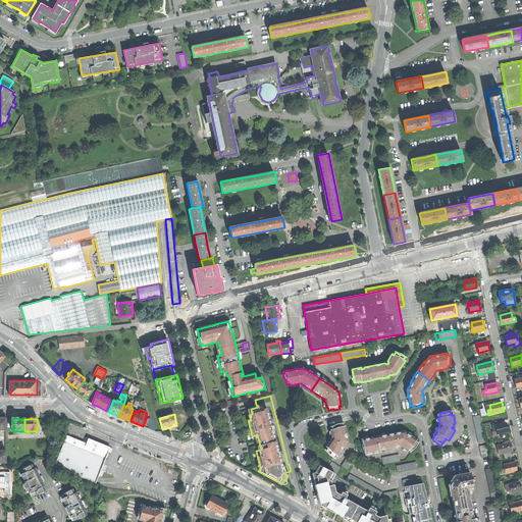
[(474,420),(479,444),(485,442),(481,419),(474,420)]
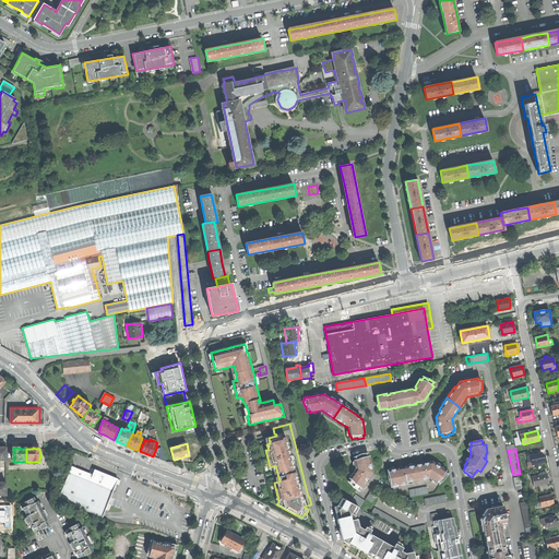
[(353,487),(358,490),(360,487),(361,488),(372,472),(372,470),(373,468),(372,464),(371,464),(369,456),(367,456),(366,452),(360,453),(360,455),(355,456),(356,460),(354,461),(356,470),(355,471),(349,478),(351,479),(348,483),(354,486),(353,487)]
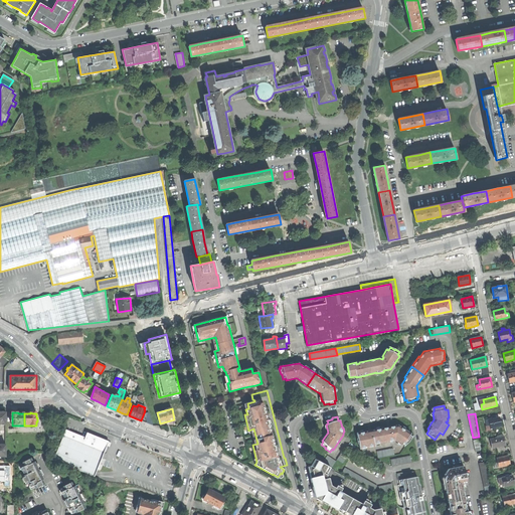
[(486,420),(483,420),(484,426),(487,425),(488,430),(501,425),(500,421),(499,416),(495,418),(495,416),(490,417),(490,419),(486,420)]
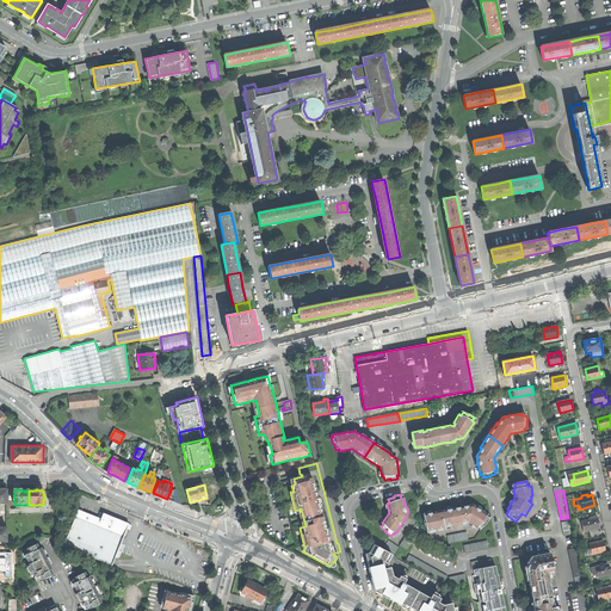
[(485,523),(486,524),(489,518),(487,516),(487,514),(473,505),(462,506),(454,508),(456,525),(468,523),(477,528),(479,526),(481,529),(485,523)]
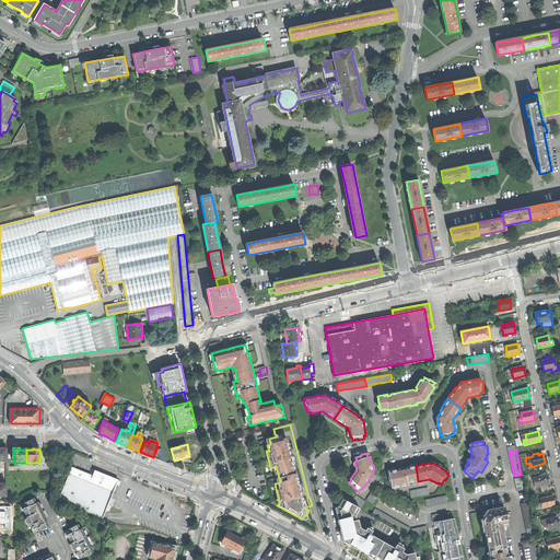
[(407,483),(418,481),(416,466),(403,468),(388,471),(389,477),(388,477),(389,482),(391,482),(392,488),(408,485),(407,483)]
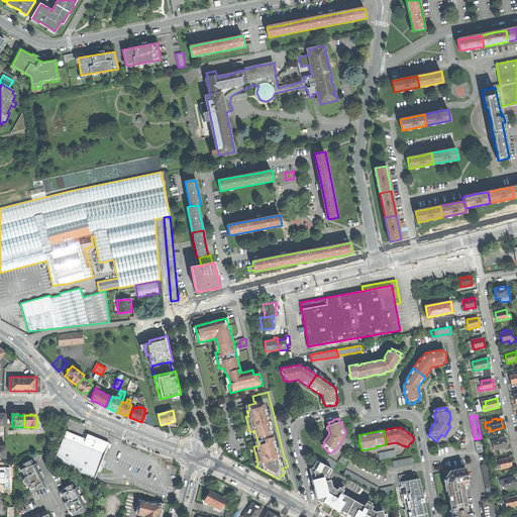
[(55,462),(96,480),(97,476),(110,444),(89,435),(86,441),(81,438),(68,433),(55,462)]
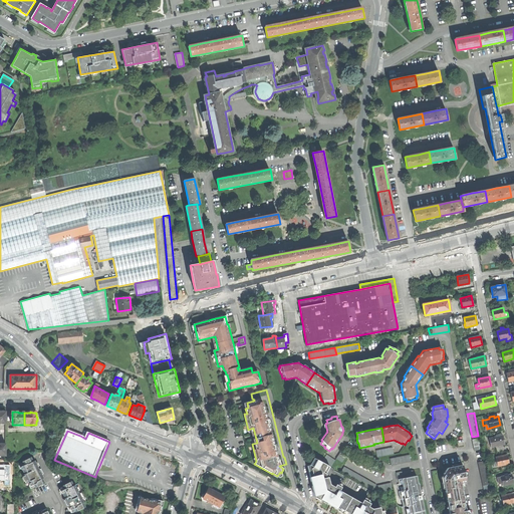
[(496,437),(489,439),(491,448),(505,445),(503,439),(502,435),(499,436),(498,435),(496,435),(496,437)]
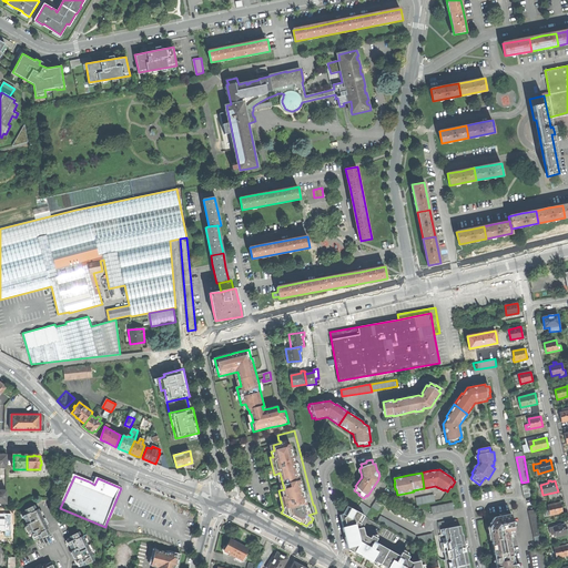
[(521,486),(525,498),(533,496),(529,484),(521,486)]
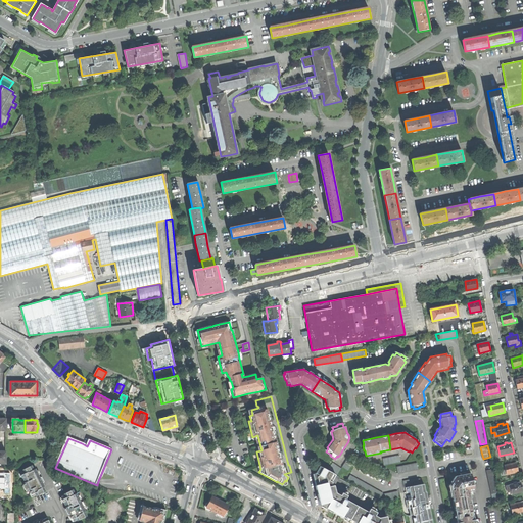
[(399,455),(383,459),(384,465),(400,462),(399,455)]
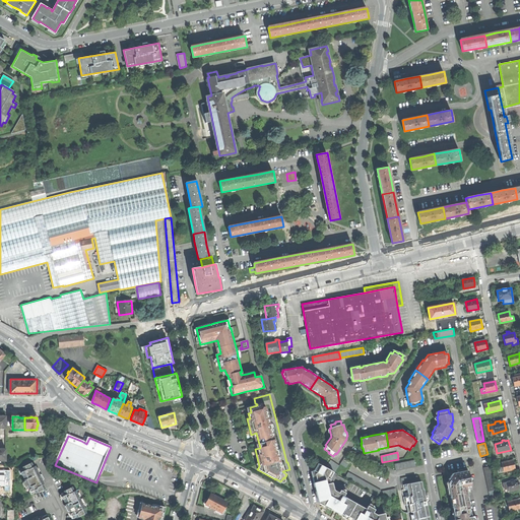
[(340,464),(346,467),(351,459),(346,455),(340,464)]
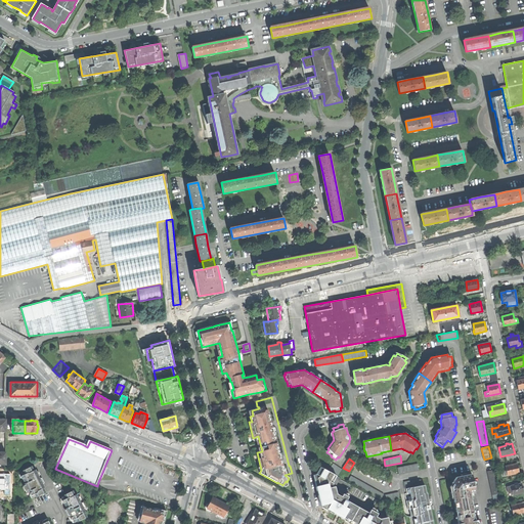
[(330,470),(339,475),(342,469),(334,464),(330,470)]
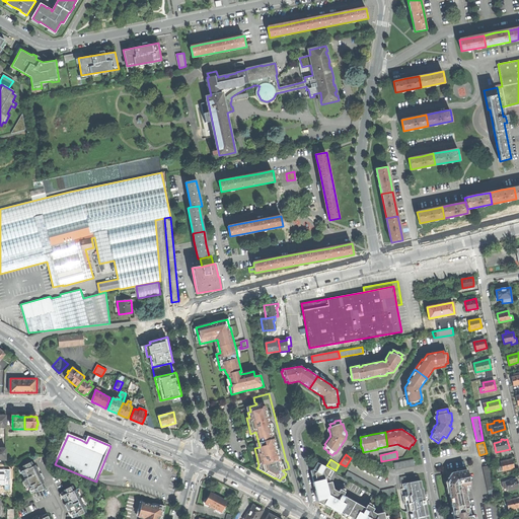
[(414,459),(393,463),(394,470),(415,465),(414,459)]
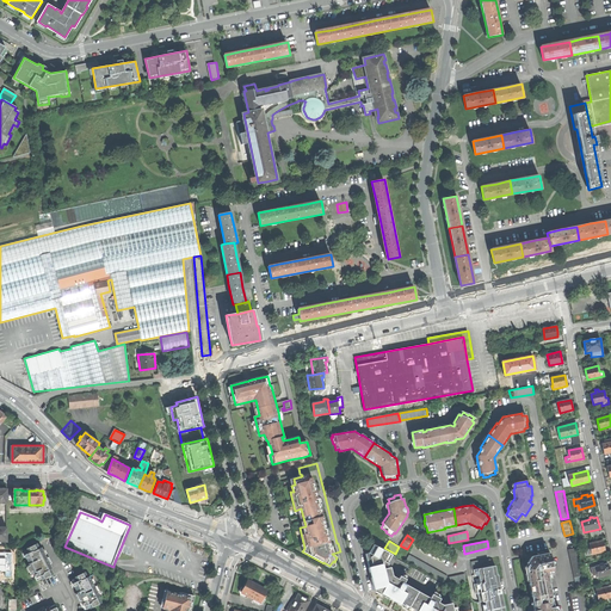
[(594,543),(590,544),(591,549),(587,550),(588,555),(592,554),(592,555),(605,551),(604,545),(603,541),(598,542),(598,541),(594,541),(594,543)]
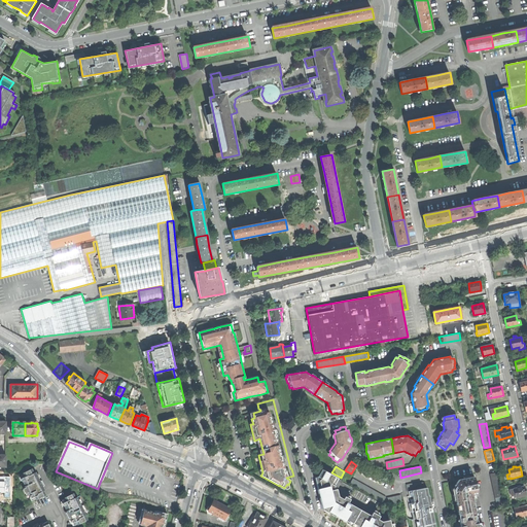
[(32,469),(24,473),(26,478),(22,479),(26,487),(24,488),(26,491),(28,490),(30,494),(28,495),(28,496),(30,495),(32,499),(35,497),(37,500),(41,498),(46,496),(44,491),(45,491),(41,482),(40,482),(38,479),(38,480),(37,478),(38,477),(36,472),(35,473),(32,469)]
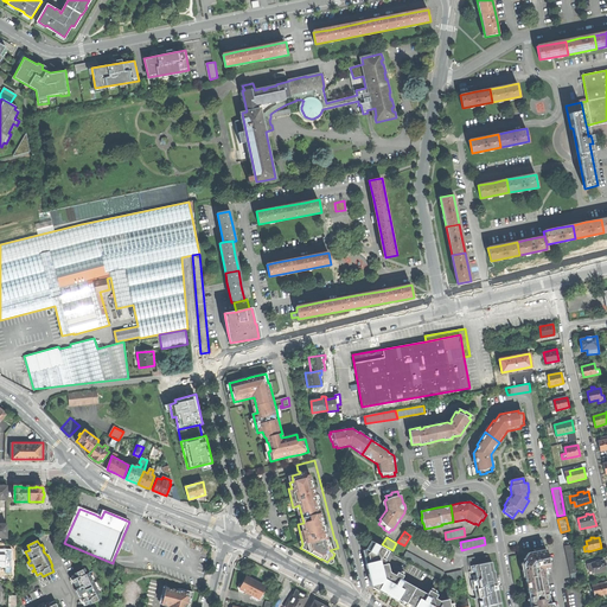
[(451,606),(449,599),(441,601),(436,599),(438,594),(430,590),(428,594),(402,580),(404,575),(398,573),(396,575),(390,573),(389,563),(387,564),(385,560),(390,551),(371,541),(366,549),(364,550),(368,564),(374,588),(379,590),(379,589),(390,595),(411,606),(451,606)]
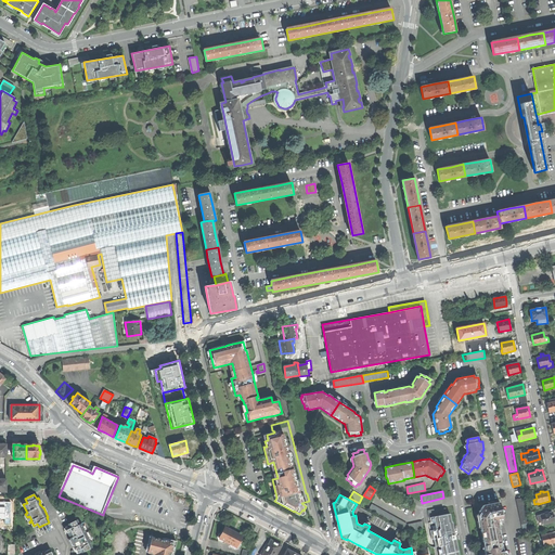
[(516,500),(524,536),(530,534),(523,498),(516,500)]
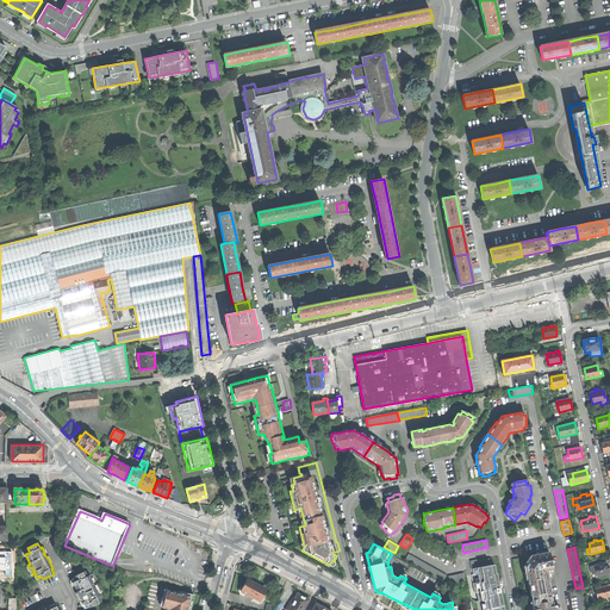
[(548,592),(549,592),(546,573),(552,572),(548,552),(534,555),(530,560),(528,559),(526,562),(528,564),(524,567),(527,576),(530,596),(533,596),(548,592)]
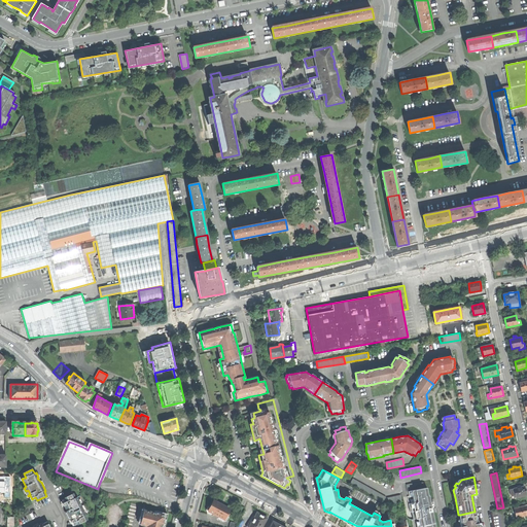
[(350,485),(383,502),(386,497),(353,479),(350,485)]
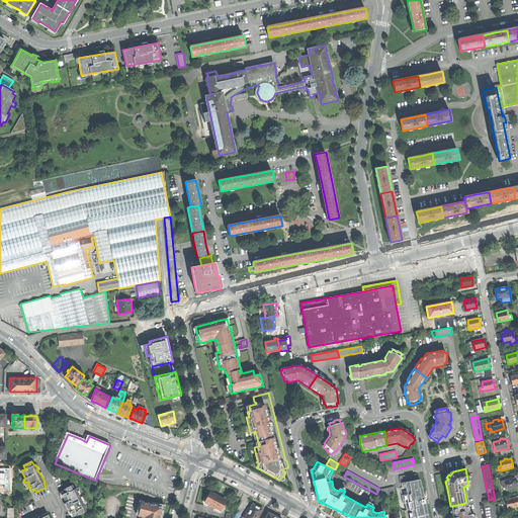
[(412,473),(396,478),(397,484),(417,480),(416,475),(413,475),(412,473)]
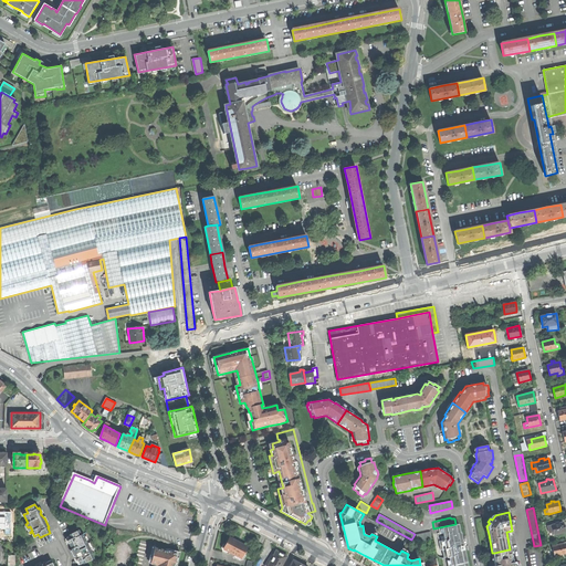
[(552,525),(548,526),(549,532),(553,531),(554,535),(565,532),(564,527),(563,522),(552,525)]
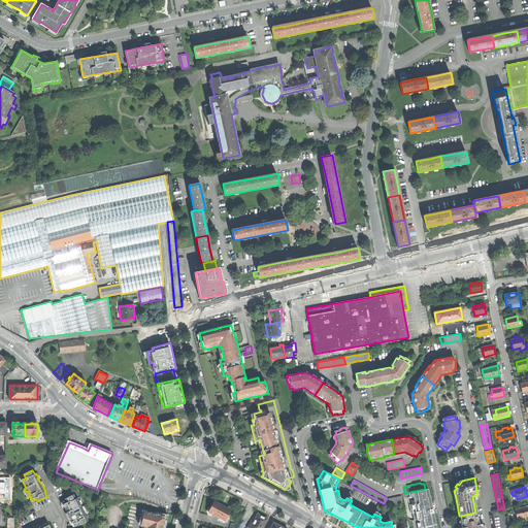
[(428,489),(409,493),(410,497),(408,497),(411,514),(413,513),(415,521),(419,520),(420,527),(436,527),(432,506),(430,497),(428,489)]
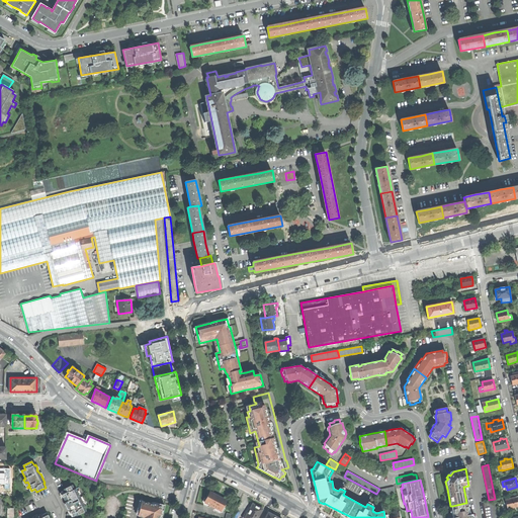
[(75,513),(77,516),(86,512),(84,507),(85,507),(81,498),(80,498),(78,496),(79,495),(77,489),(75,490),(73,486),(67,489),(68,491),(65,492),(66,494),(63,495),(65,500),(66,499),(68,502),(66,503),(64,504),(65,506),(66,508),(68,506),(72,515),(75,513)]
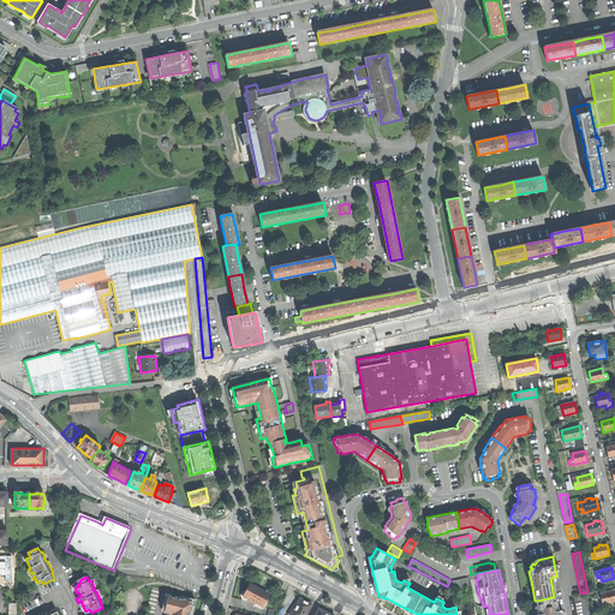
[(454,589),(470,585),(467,578),(452,581),(454,589)]
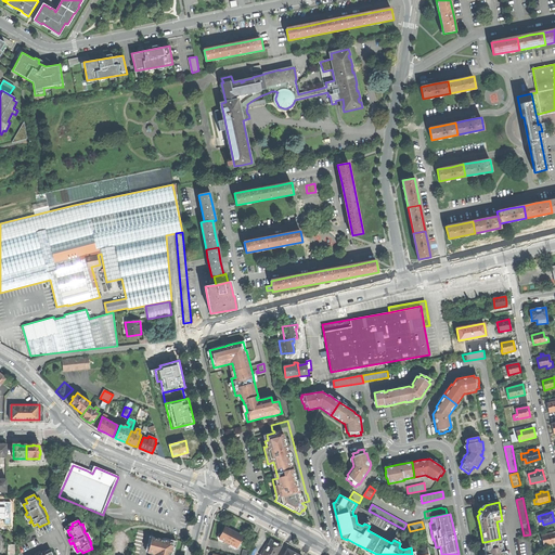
[(132,554),(133,554),(139,554),(145,531),(139,529),(132,554)]
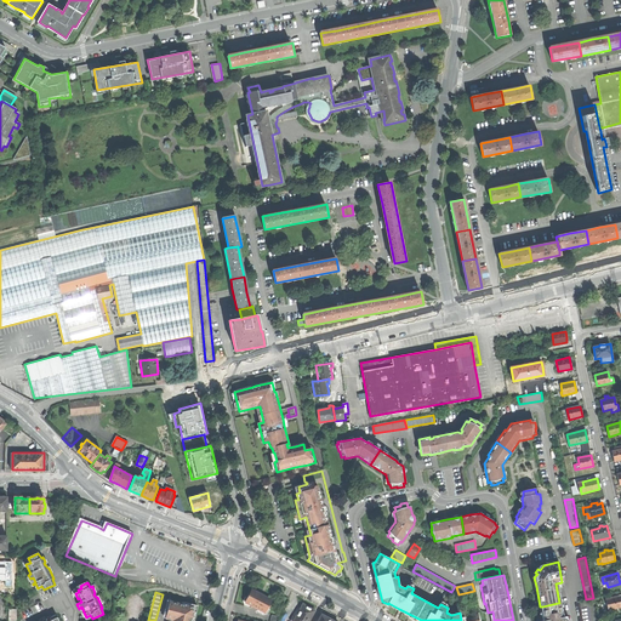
[(267,609),(269,609),(271,607),(269,604),(267,603),(269,599),(263,596),(263,597),(260,596),(261,594),(255,592),(254,596),(251,594),(249,594),(248,596),(248,597),(248,598),(245,603),(250,605),(252,600),(256,602),(252,607),(265,613),(267,609)]
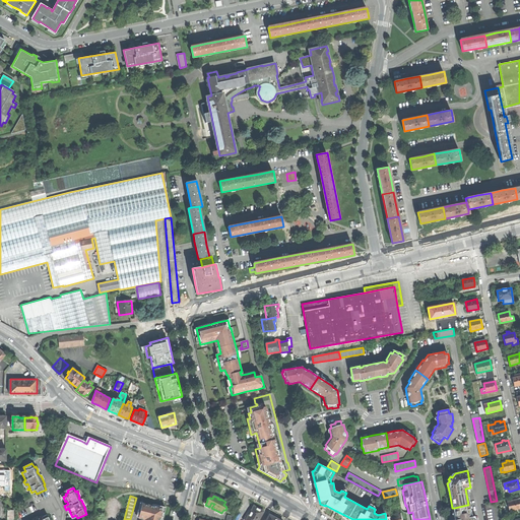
[(519,498),(507,502),(509,511),(519,508),(519,498)]
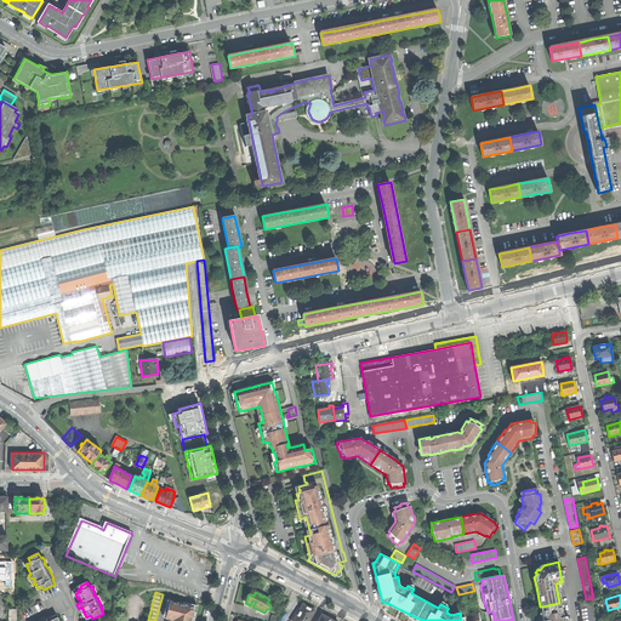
[(180,599),(171,597),(166,619),(174,620),(172,620),(192,620),(194,611),(197,611),(198,605),(192,604),(192,607),(178,603),(180,599)]
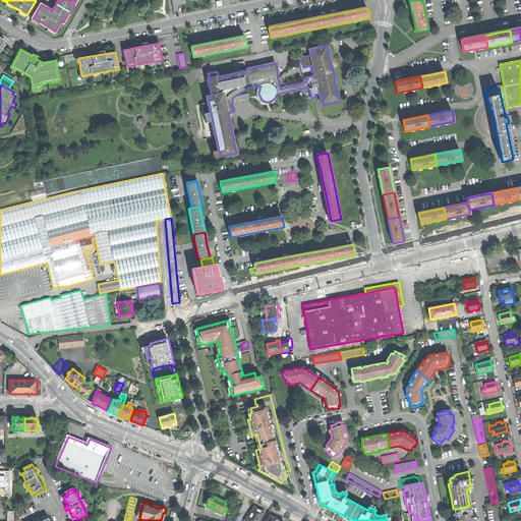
[(469,510),(468,506),(455,509),(456,516),(455,516),(455,520),(478,520),(478,519),(472,520),(470,510),(469,510)]
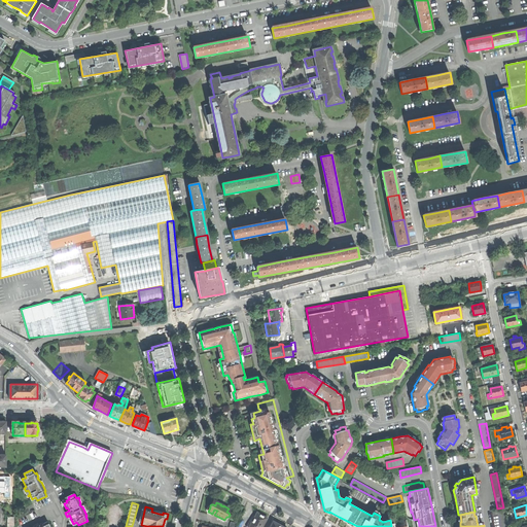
[(246,526),(262,526),(268,518),(261,515),(257,513),(254,518),(252,517),(246,526)]
